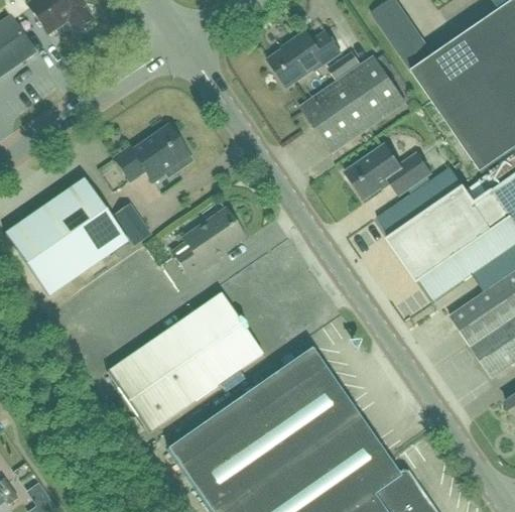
[(2,0),(1,1),(8,11),(24,0),(2,0)]
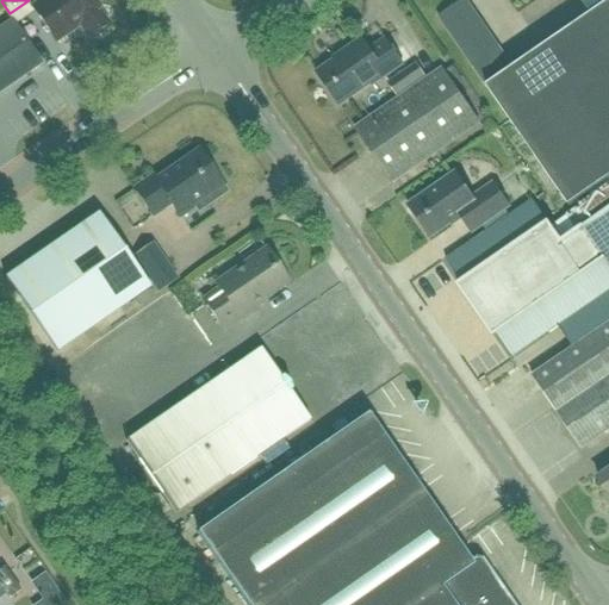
[(105,22),(106,17),(99,6),(100,5),(97,0),(36,0),(31,4),(56,39),(70,30),(69,26),(79,20),(86,31),(92,31),(105,22)]
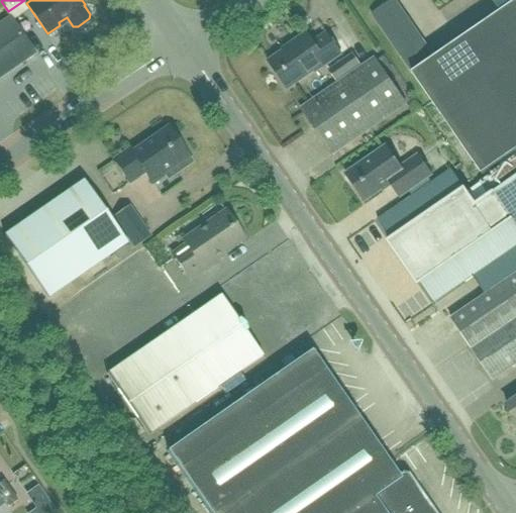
[(402,54),(424,38),(397,0),(391,0),(373,12),(402,54)]
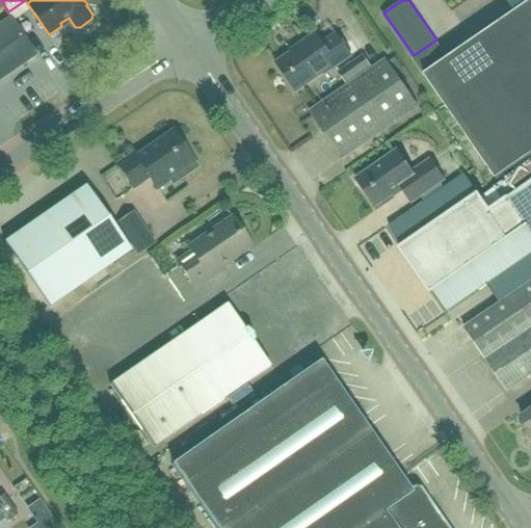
[(436,40),(414,55),(424,71),(423,72),(496,177),(530,153),(530,0),(526,0),(447,55),(436,40)]
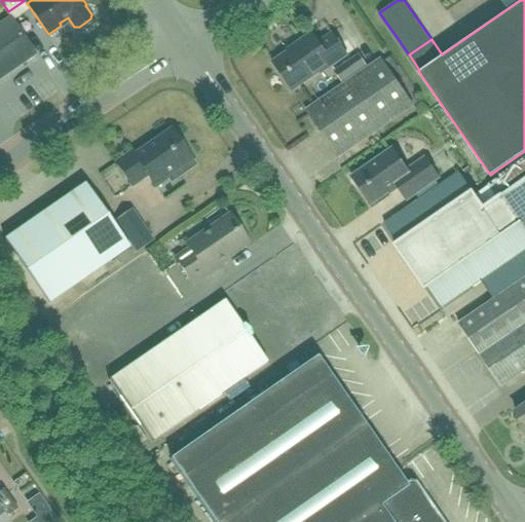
[(0,77),(36,52),(10,14),(0,22),(0,77)]
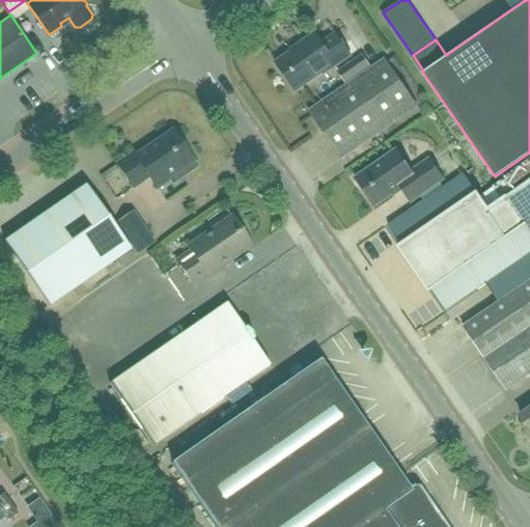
[(352,53),(337,31),(323,40),(315,31),(300,43),(301,44),(277,60),(297,89),(324,71),(325,72),(352,53)]
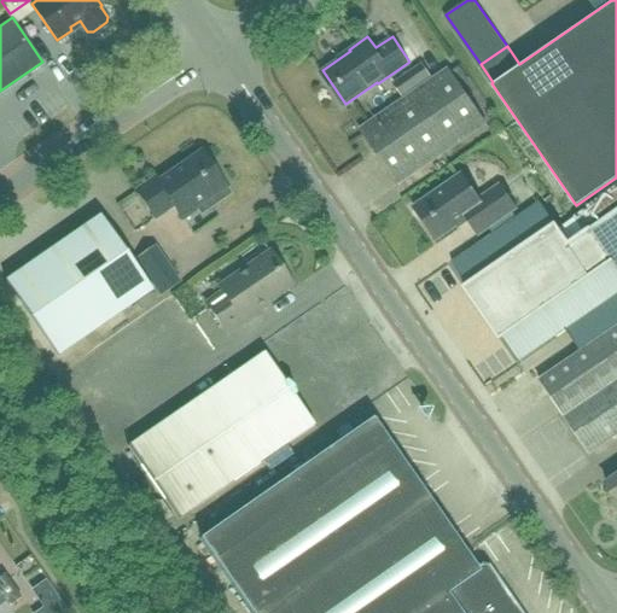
[(418,87),(434,77),(423,62),(407,73),(418,87)]
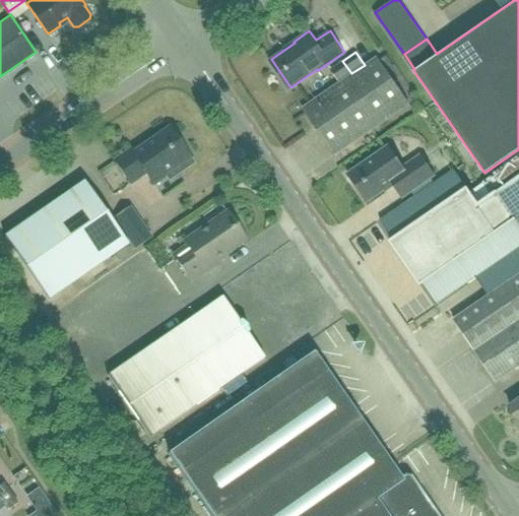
[(389,72),(398,66),(389,53),(380,59),(377,56),(365,65),(351,73),(304,106),(336,153),(409,103),(389,72)]
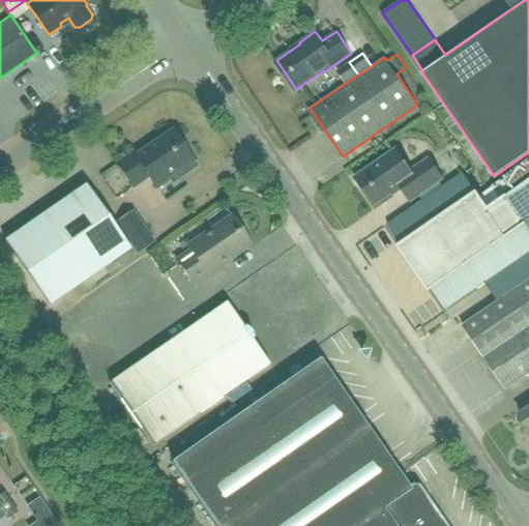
[(137,152),(135,149),(117,161),(134,185),(149,174),(157,186),(178,172),(180,176),(197,165),(173,128),(137,152)]
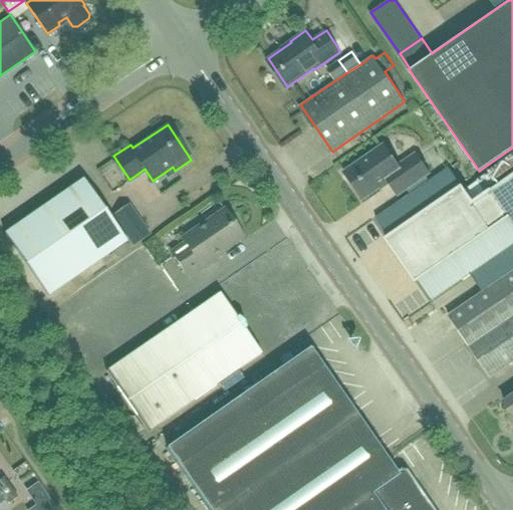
[(399,164),(385,143),(345,170),(364,198),(381,186),(390,181),(399,194),(430,172),(417,152),(399,164)]
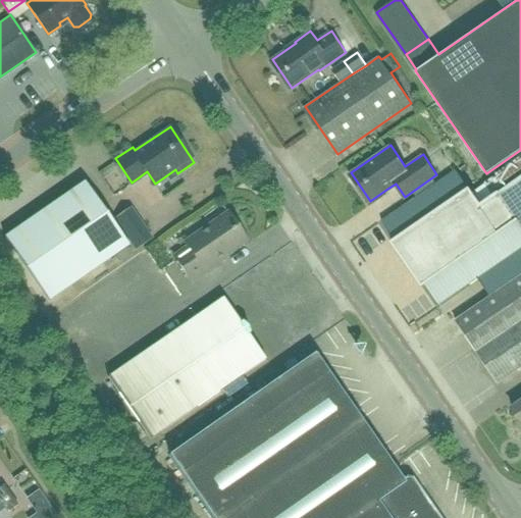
[(456,168),(382,219),(440,303),(520,247),(520,178),(482,205),(456,168)]
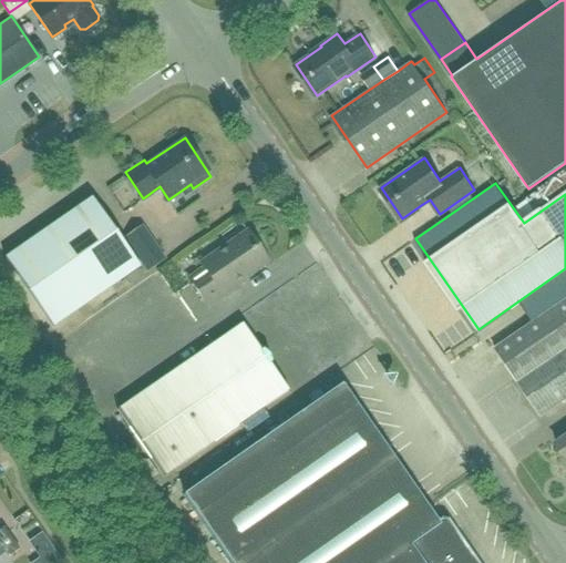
[(142,263),(94,194),(7,254),(54,324),(142,263)]
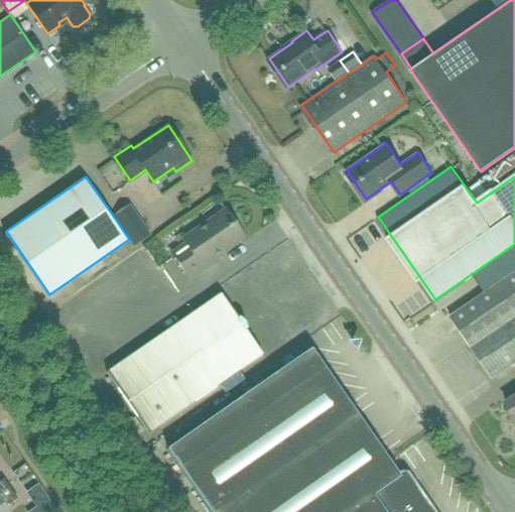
[(203,267),(218,256),(217,255),(244,236),(225,208),(196,228),(199,232),(171,251),(185,271),(199,262),(203,267)]
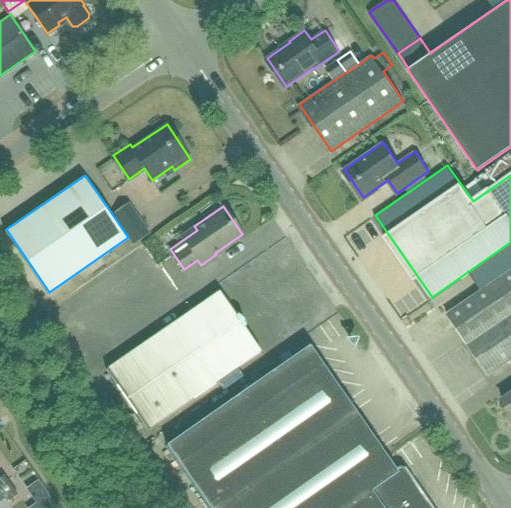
[(489,373),(510,357),(510,273),(449,316),(468,343),(489,373)]
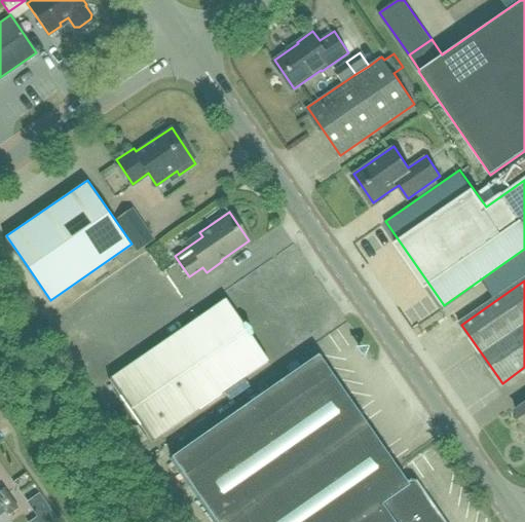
[(268,360),(225,298),(156,345),(109,377),(152,440),(245,376),(245,375),(268,360)]
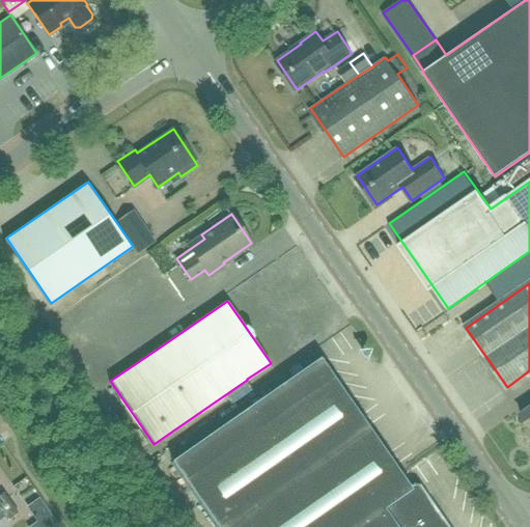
[(407,481),(321,357),(172,461),(218,526),(447,526),(427,497),(428,491),(428,490),(420,479),(412,477),(407,481)]
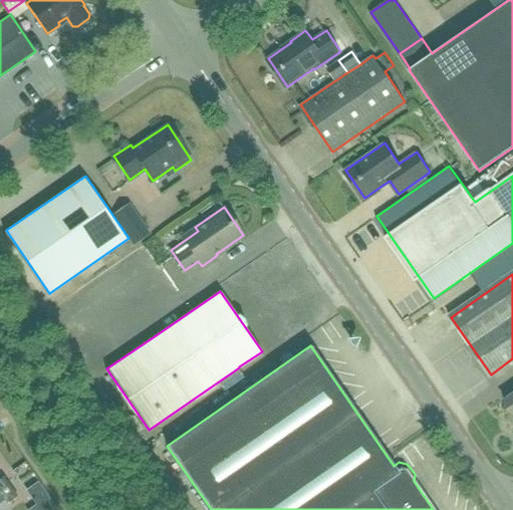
[(0,501),(5,498),(7,501),(16,495),(3,475),(0,477),(0,501)]
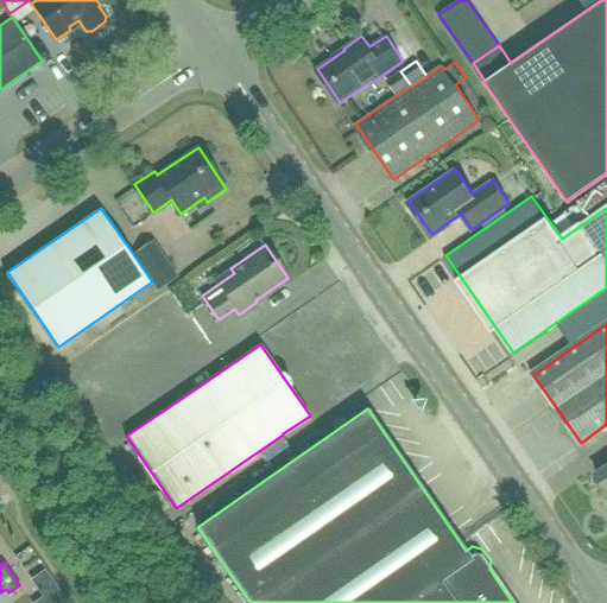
[(58,584),(46,567),(32,577),(44,594),(58,584)]
